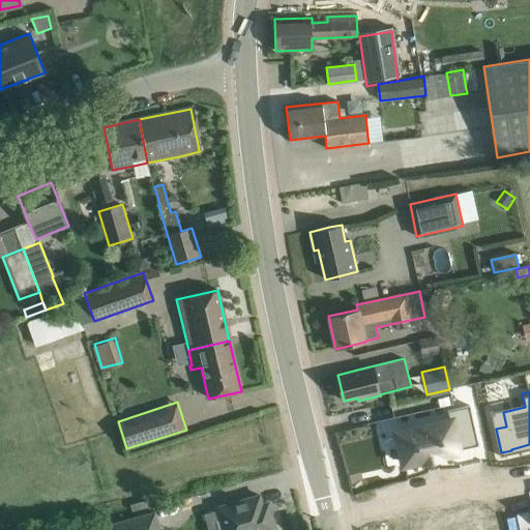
[(449,420),(396,432),(404,464),(459,451),(458,449),(453,430),(474,424),(469,406),(447,410),(449,420)]
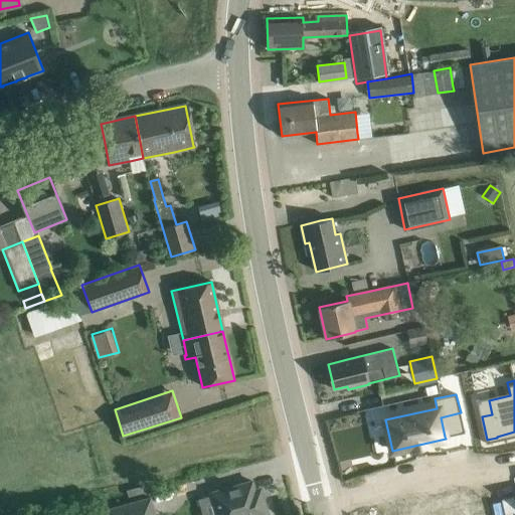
[(211,493),(217,514),(266,514),(268,514),(261,489),(254,490),(251,481),(211,493)]
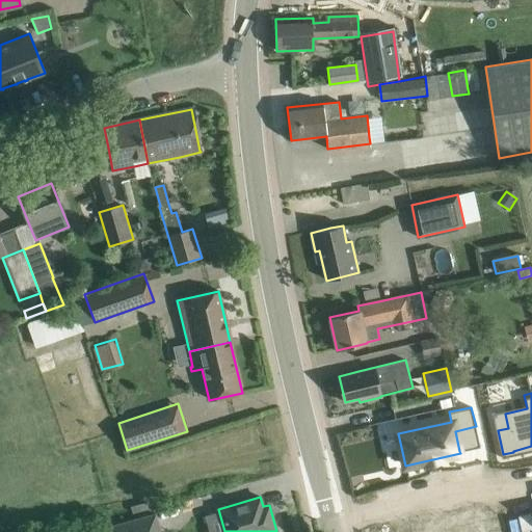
[(110,525),(111,531),(161,531),(156,512),(110,525)]
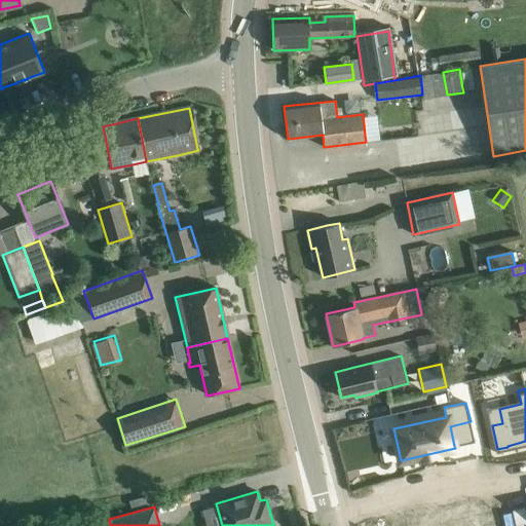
[(429,525),(431,525),(429,515),(403,521),(404,525),(429,525)]
